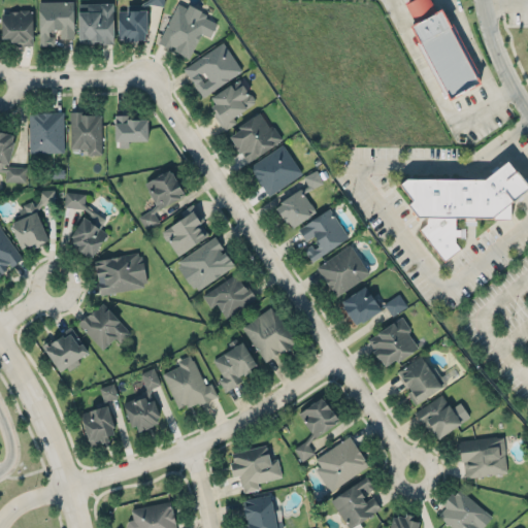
[(38,0),(39,43),(48,44),(54,43),(53,34),(48,34),(48,30),(54,29),(55,27),(61,27),(60,37),(73,37),(73,0),(38,0)]
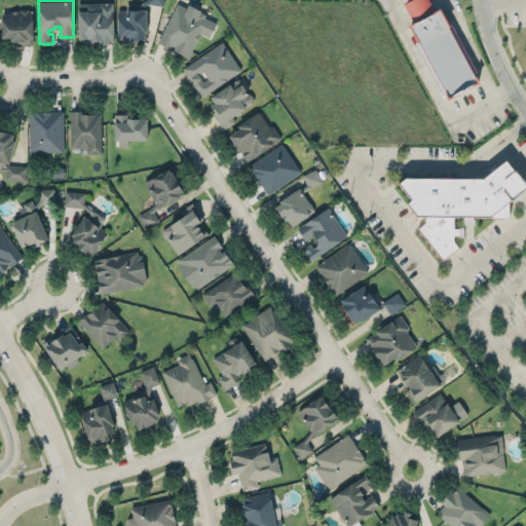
[(404,2),(407,0),(427,0),(435,11),(441,8),(480,81),(448,98),(409,25),(414,22),(404,2)]
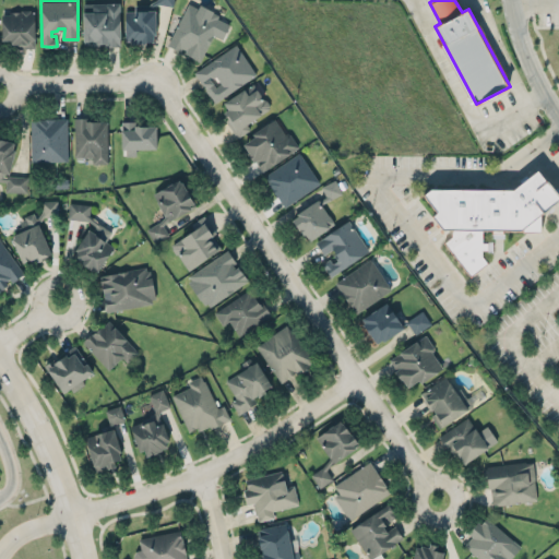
[(82,1),(83,42),(86,44),(120,44),(118,1),(82,1)]
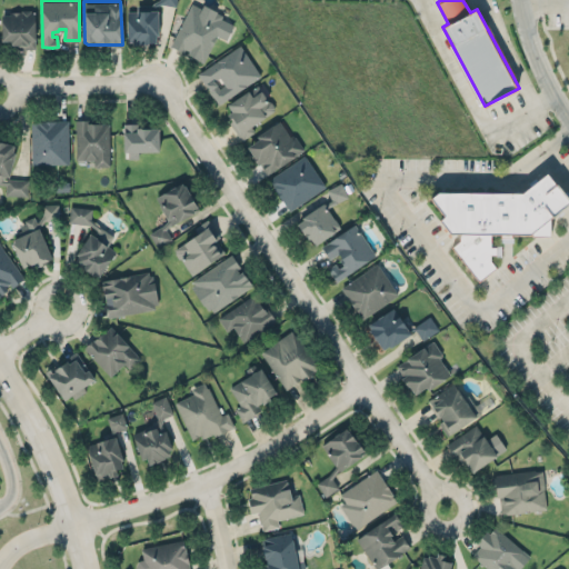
[(171,47),(206,61),(216,36),(227,40),(235,20),(189,2),(171,47)]
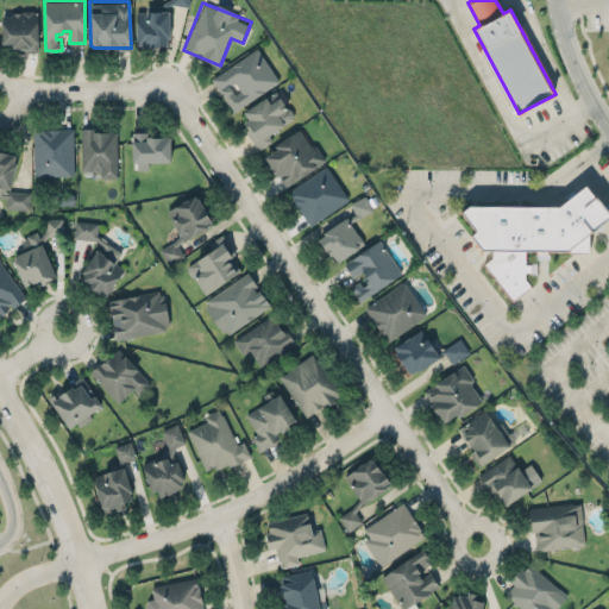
[(136,12),(137,48),(170,45),(169,4),(146,5),(146,12),(136,12)]
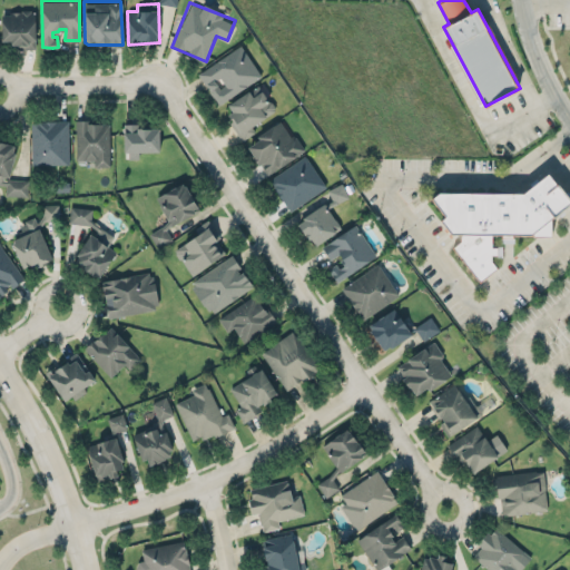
[(1,12),(1,38),(10,38),(9,42),(13,43),(15,49),(35,49),(36,12),(30,10),(28,7),(20,8),(19,10),(12,9),(9,9),(8,12),(1,12)]
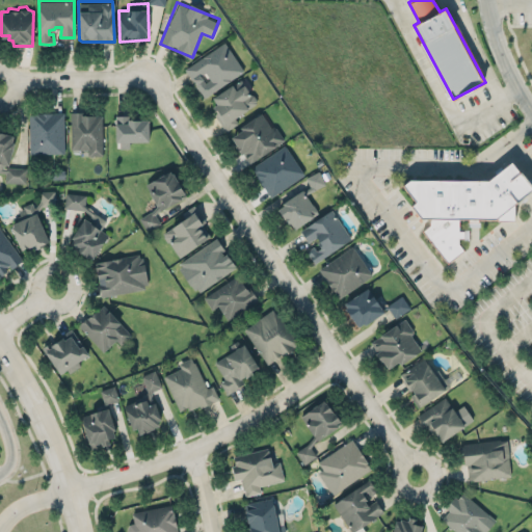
[(184,64),(204,96),(243,70),(223,41),(184,64)]
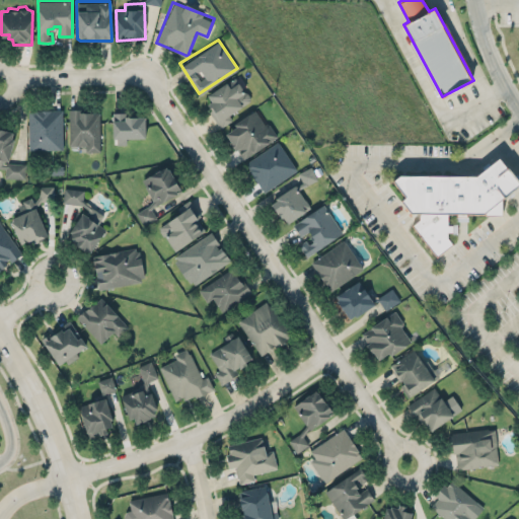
[(207,93),(211,100),(208,103),(210,112),(220,128),(247,110),(243,105),(251,98),(236,76),(207,93)]
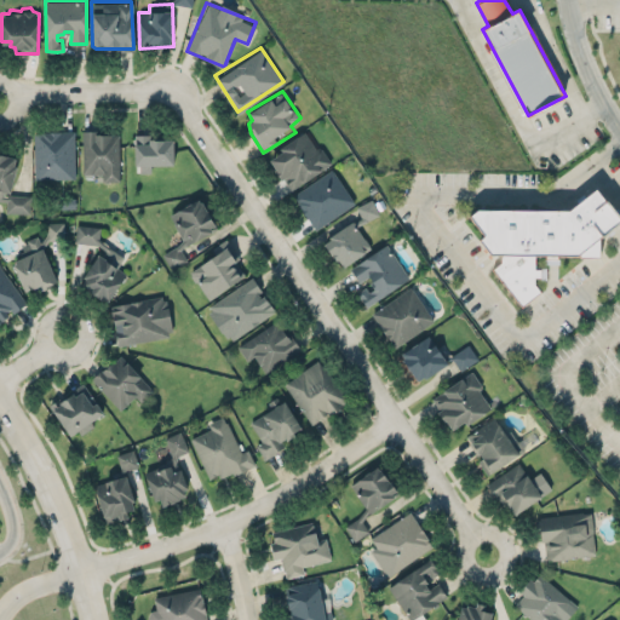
[(81,130),(95,128),(96,132),(119,132),(120,181),(104,181),(103,176),(87,177),(86,172),(84,172),(81,130)]
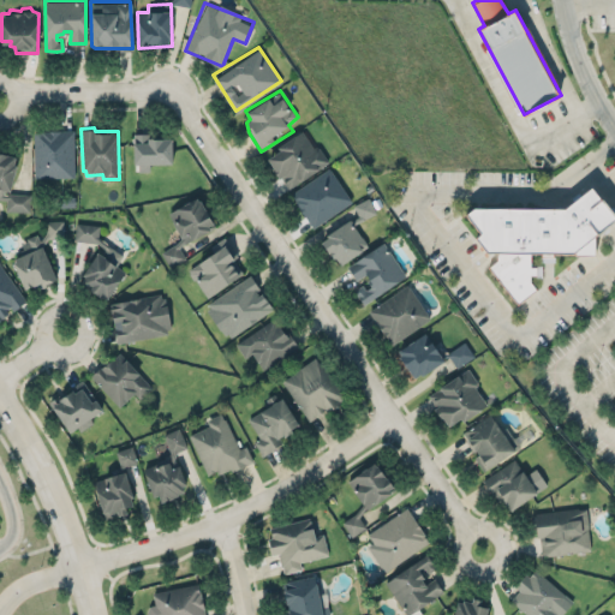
[(33,130),(35,175),(75,175),(73,129),(59,129),(53,129),(46,129),(42,130),(33,130)]
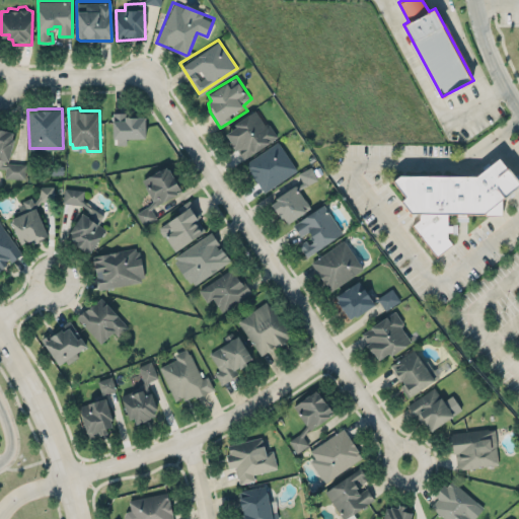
[(226,132),(234,143),(229,147),(232,152),(237,148),(242,157),(278,134),(267,122),(263,121),(255,108),(234,123),(226,132)]
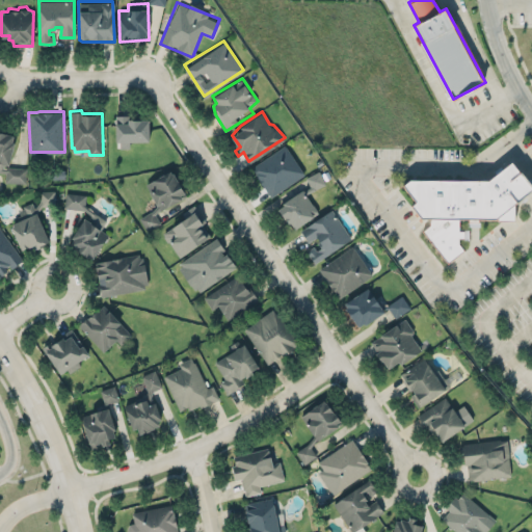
[(115,114),(115,123),(116,140),(121,141),(120,147),(122,148),(130,148),(130,141),(149,140),(148,117),(141,118),(132,117),(126,117),(125,114),(120,114),(115,114)]
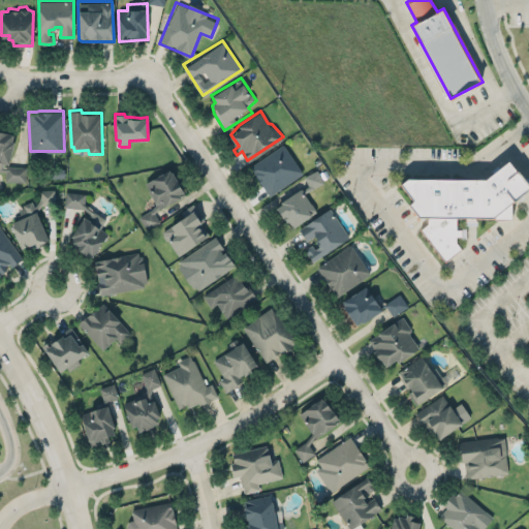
[(0,127),(5,129),(5,130),(12,132),(10,138),(13,139),(8,162),(4,161),(3,165),(5,165),(5,164),(26,166),(26,181),(4,180),(5,170),(0,169),(0,127)]
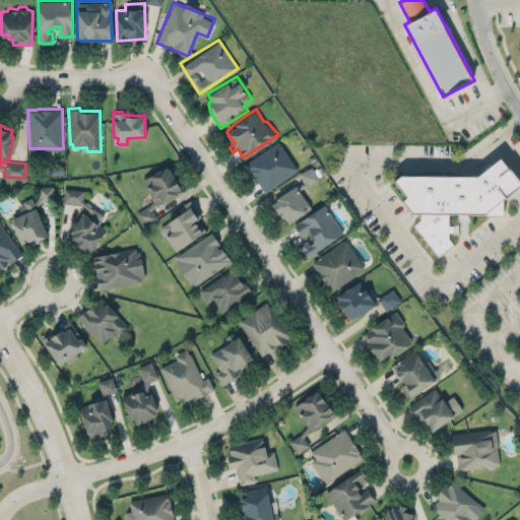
[(265,192),(298,170),(278,140),(246,163),(250,168),(249,169),(257,182),(258,182),(265,192)]
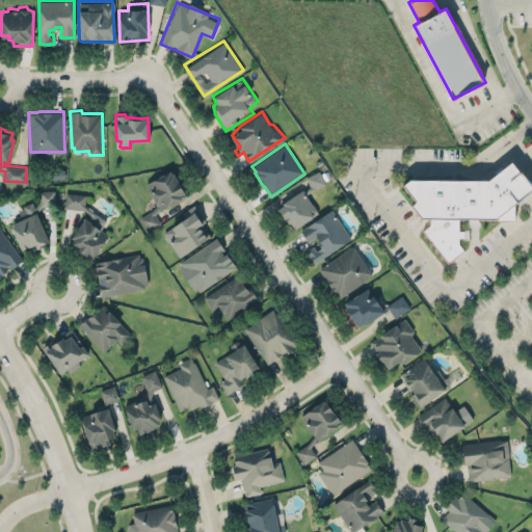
[(422,231),(447,262),(464,249),(457,240),(457,236),(462,236),(462,238),(468,239),(469,229),(463,229),(463,231),(458,230),(459,218),(468,218),(468,220),(467,220),(467,224),(479,225),(479,220),(478,220),(478,217),(499,218),(514,219),(514,202),(531,187),(531,183),(512,159),(488,178),(410,177),(402,183),(416,200),(411,203),(421,217),(429,217),(429,224),(422,231)]
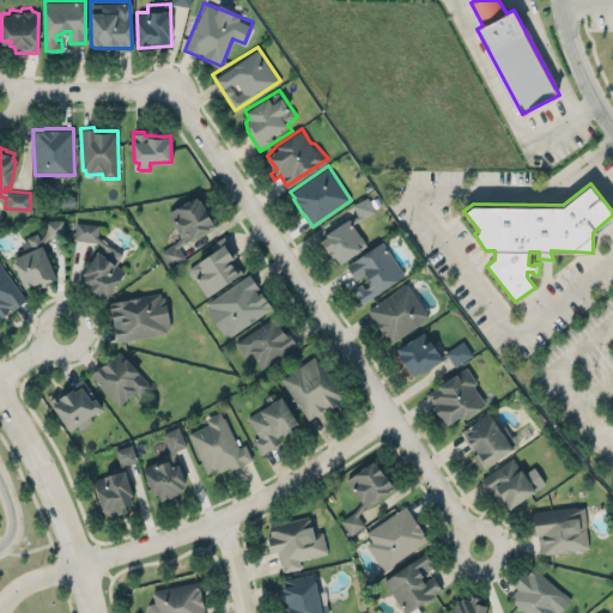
[(161,250),(169,266),(184,259),(177,244),(213,226),(199,196),(168,211),(181,240),(161,250)]
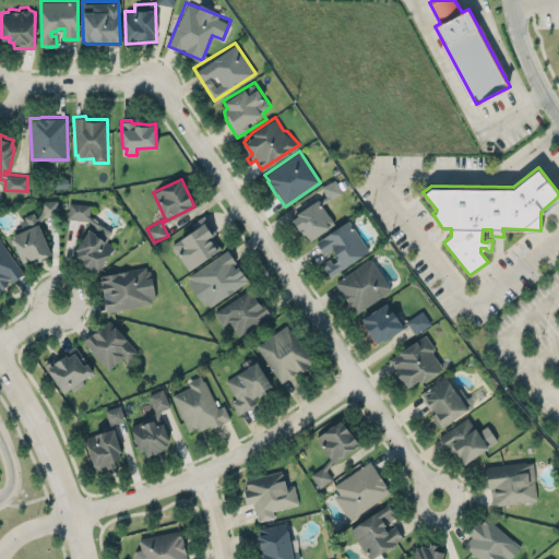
[(321,186),(326,200),(342,194),(336,180),(321,186)]
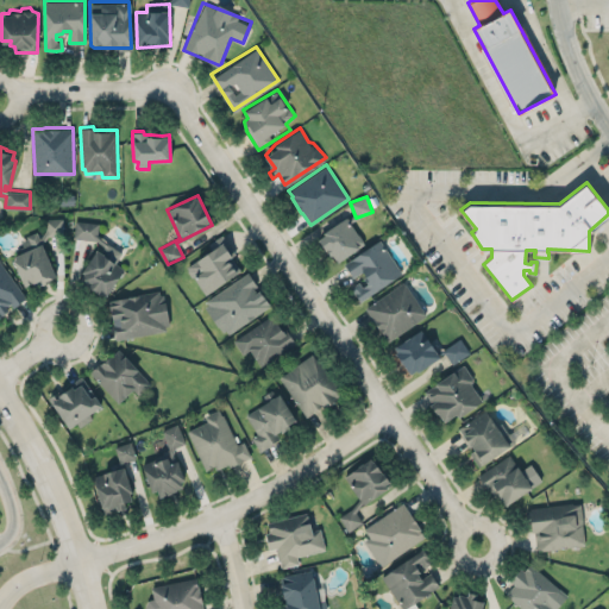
[(44,219),(44,237),(63,236),(62,218),(44,219)]
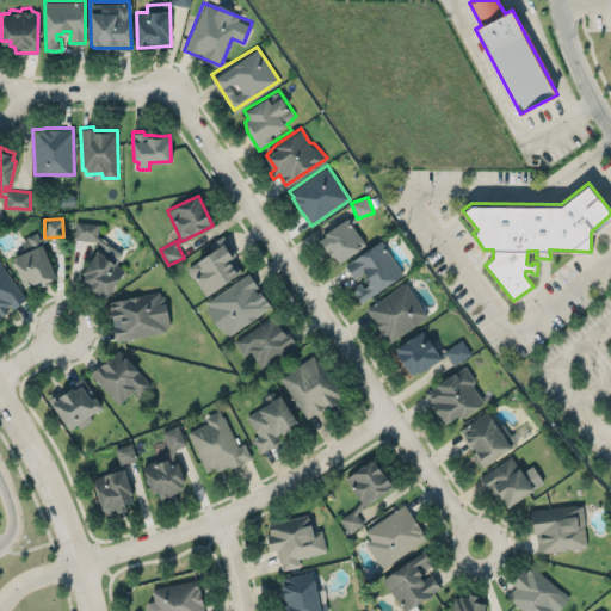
[(319,235),(334,264),(364,247),(350,220),(319,235)]
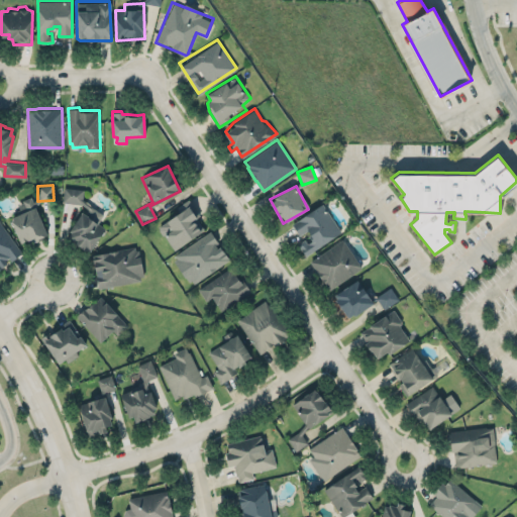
[(84,189),(64,187),(62,202),(82,204),(81,211),(69,234),(68,239),(91,252),(104,227),(97,223),(103,213),(82,201),(84,189)]
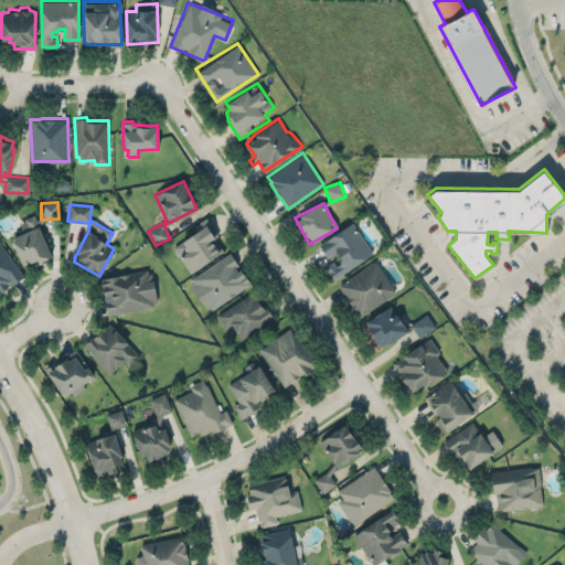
[(52,256),(33,215),(18,222),(23,233),(10,238),(23,268),(52,256)]
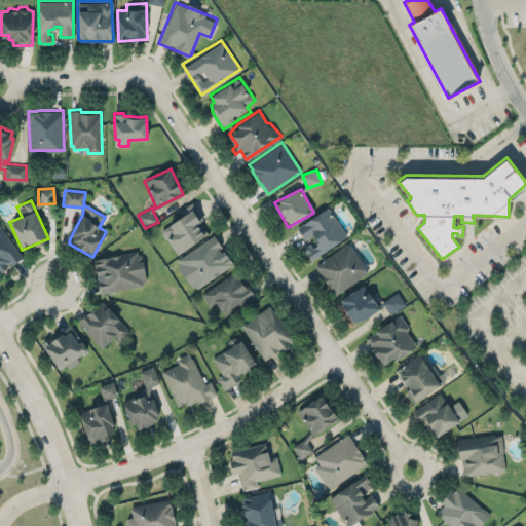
[(161,228),(174,217),(180,212),(180,210),(191,202),(202,218),(200,221),(208,233),(177,255),(166,238),(164,238),(161,234),(161,228)]
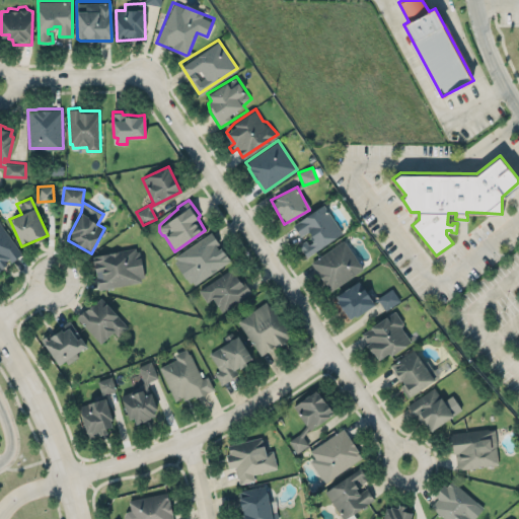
[(294,224),(321,205),(324,210),(326,209),(343,232),(307,256),(300,245),(304,239),(309,243),(313,241),(310,237),(308,231),(300,236),(294,224)]
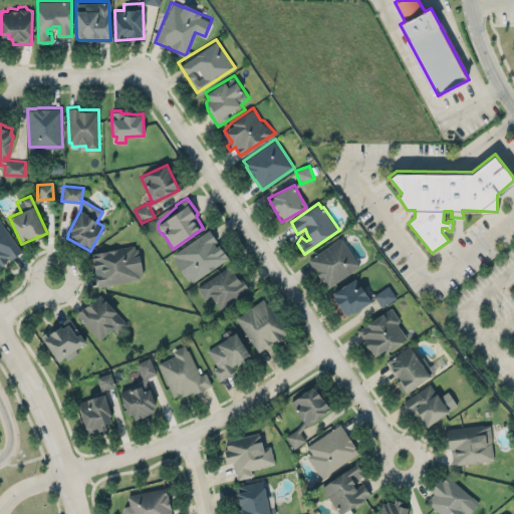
[(0,220),(0,265),(10,258),(11,259),(22,251),(0,220)]
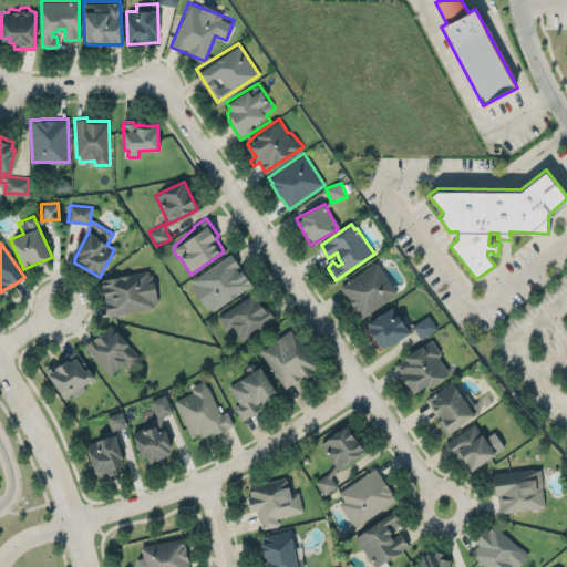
[(192,278),(230,254),(235,258),(238,264),(253,284),(212,310),(210,307),(207,309),(198,297),(191,286),(194,284),(192,278)]
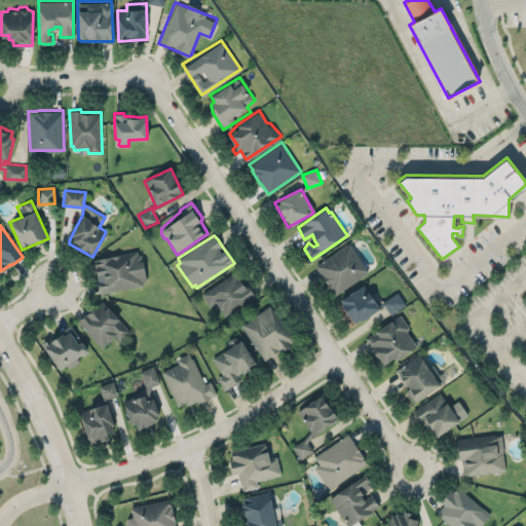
[(315,265),(348,242),(368,271),(335,294),(315,265)]
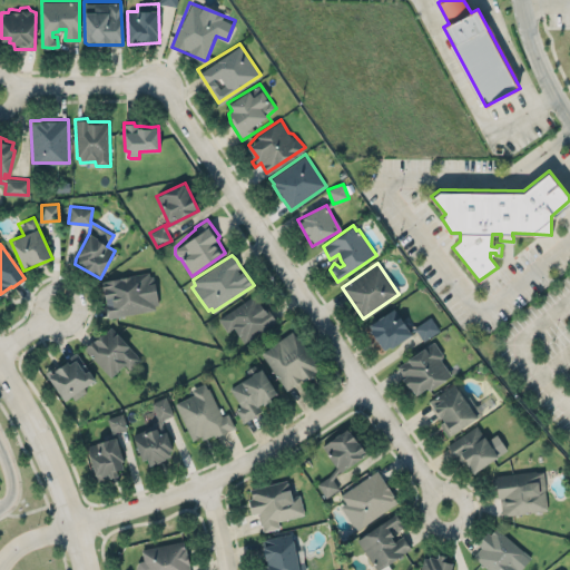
[(101,279),(108,316),(155,308),(154,304),(158,303),(155,282),(153,282),(153,275),(149,275),(148,272),(101,279)]
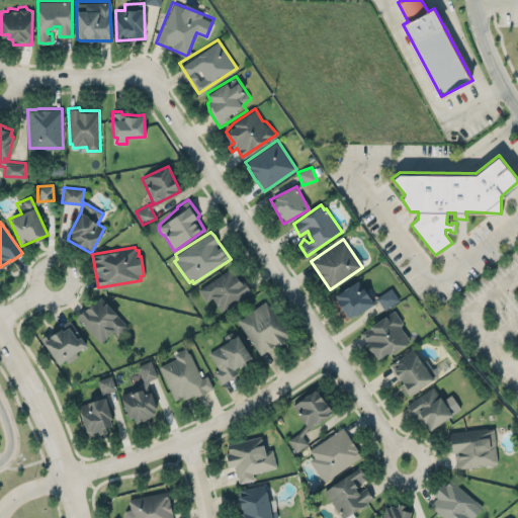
[(198,287),(231,266),(238,277),(241,275),(247,284),(251,290),(222,311),(212,296),(205,300),(198,287)]
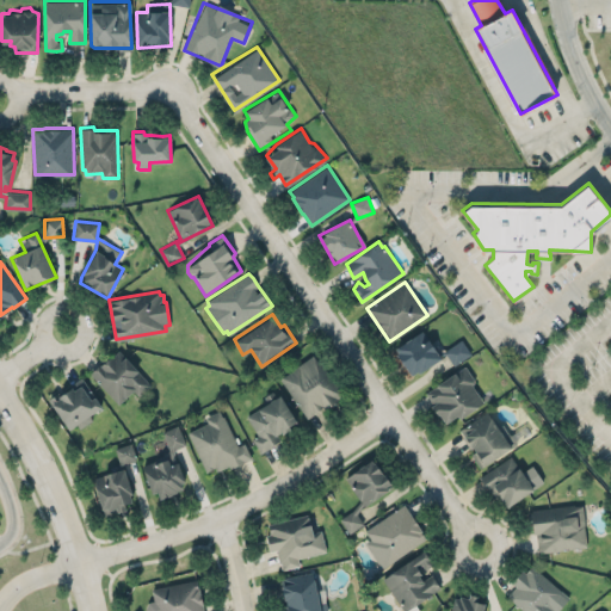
[(395,346),(423,329),(437,350),(446,350),(462,339),(471,353),(455,364),(446,353),(440,353),(442,357),(420,372),(418,370),(412,374),(395,346)]
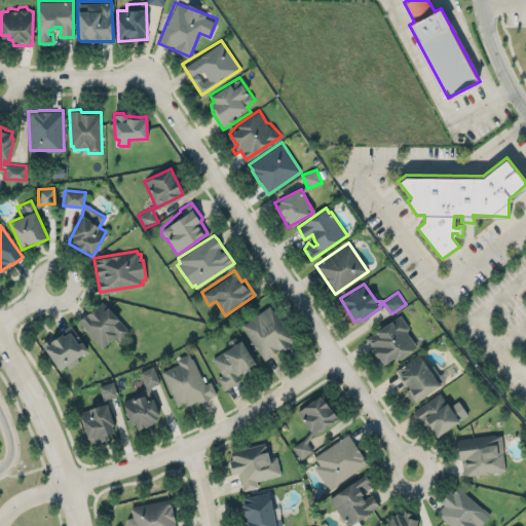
[(77,320),(85,312),(85,313),(97,304),(97,305),(102,301),(106,306),(107,306),(118,317),(117,318),(129,330),(119,340),(114,335),(102,347),(77,320)]
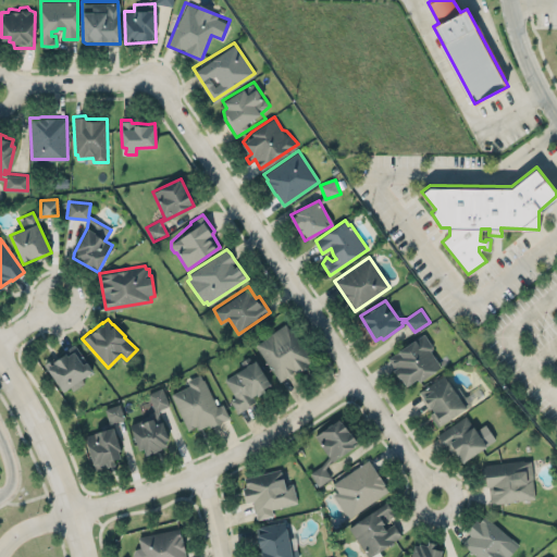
[(256,344),(285,322),(288,327),(291,326),(312,358),(307,362),(309,366),(302,369),(292,372),(280,381),(256,344)]
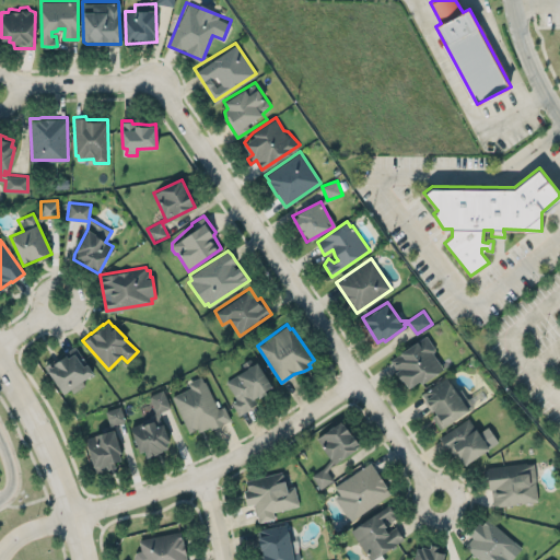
[(424,337),(388,360),(408,391),(444,368),(424,337)]
